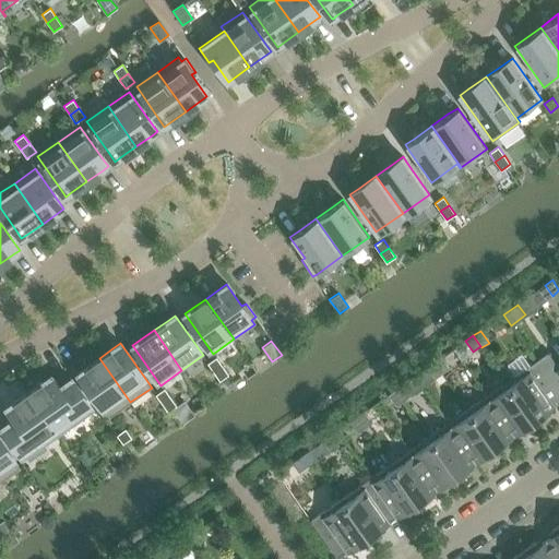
[(558,361),(556,365),(547,353),(536,361),(558,394),(558,361)]
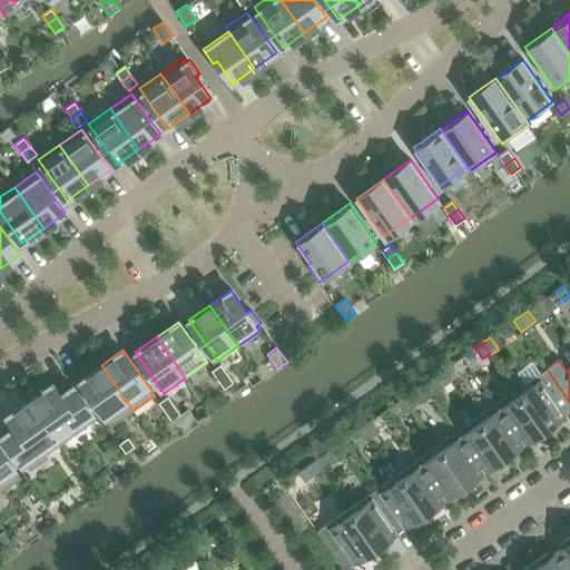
[(220,364),(210,371),(217,380),(227,373),(220,364)]
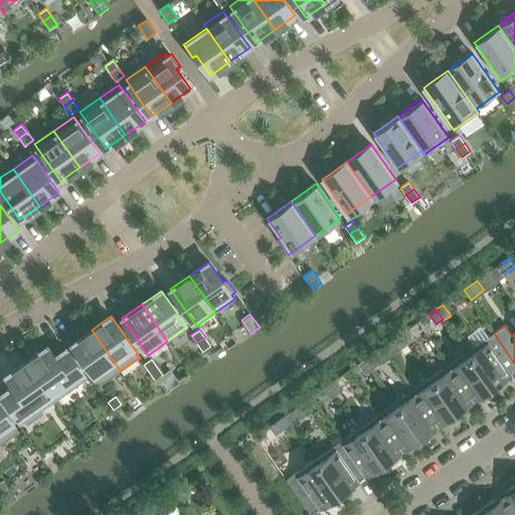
[(120,370),(92,330),(78,338),(71,343),(101,384),(120,370)]
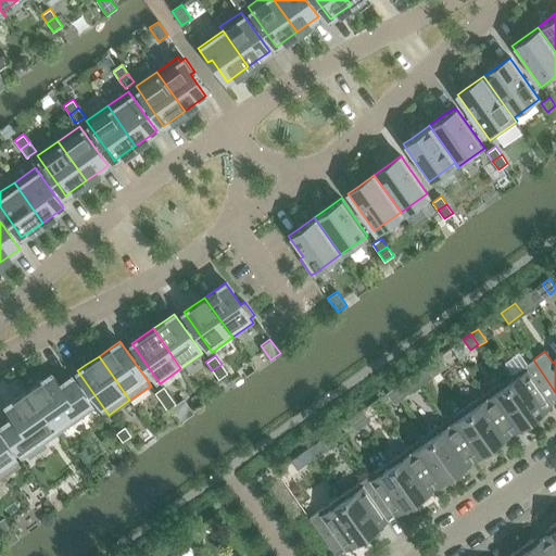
[(439,356),(432,361),(440,371),(446,367),(439,356)]
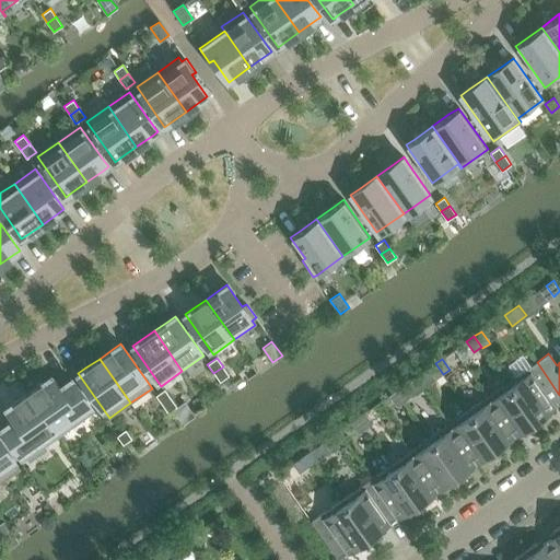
[(553,408),(559,403),(559,395),(537,362),(526,369),(506,383),(509,385),(534,421),(537,426),(548,418),(547,417),(545,413),(549,411),(553,408)]
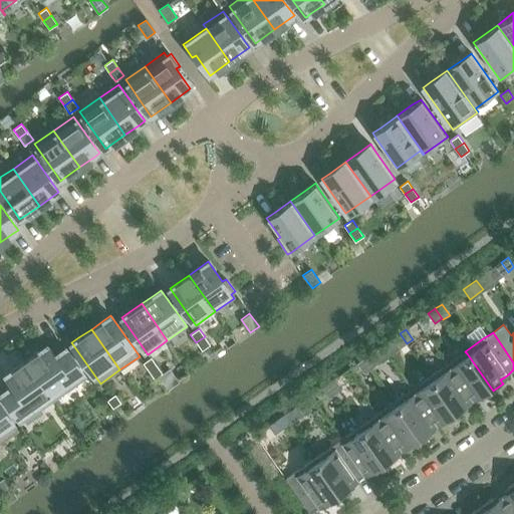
[(400,348),(407,343),(400,333),(393,338),(400,348)]
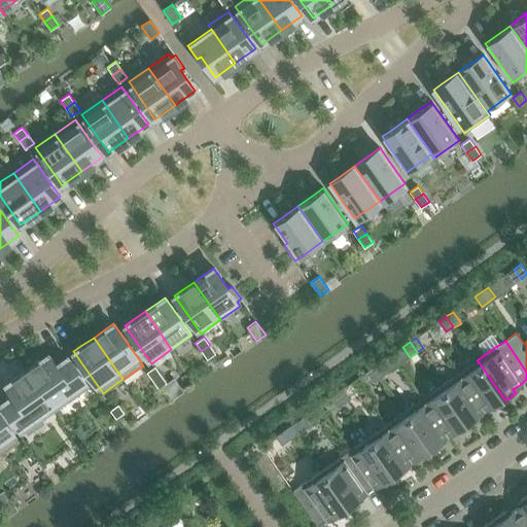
[(215,353),(210,345),(201,351),(207,359),(215,353)]
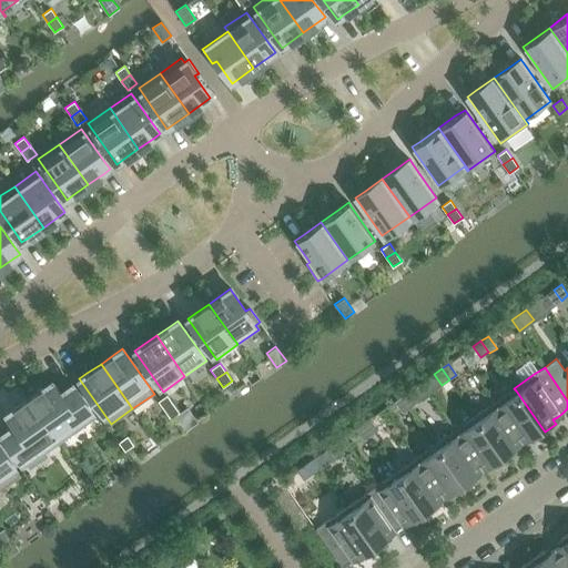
[(91,411),(72,384),(60,393),(54,386),(52,383),(51,382),(50,383),(43,387),(29,397),(37,409),(56,436),(60,442),(95,417),(91,411)]
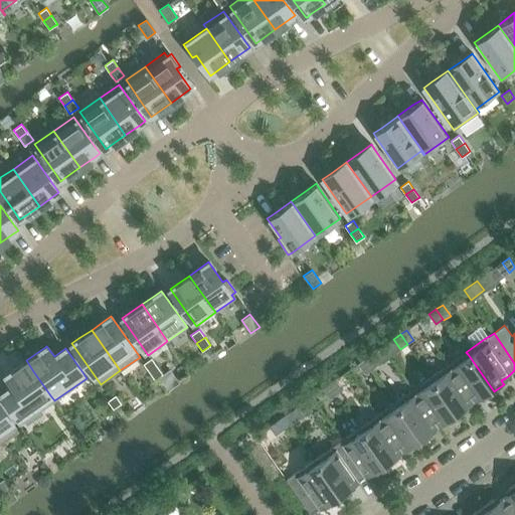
[(483,399),(494,391),(491,387),(468,354),(466,352),(448,365),(473,400),(477,397),(481,395),(482,398),(483,399)]
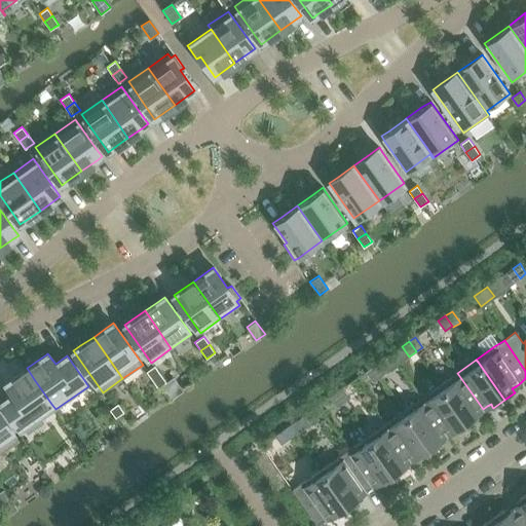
[(379,363),(372,367),(379,377),(386,373),(379,363)]
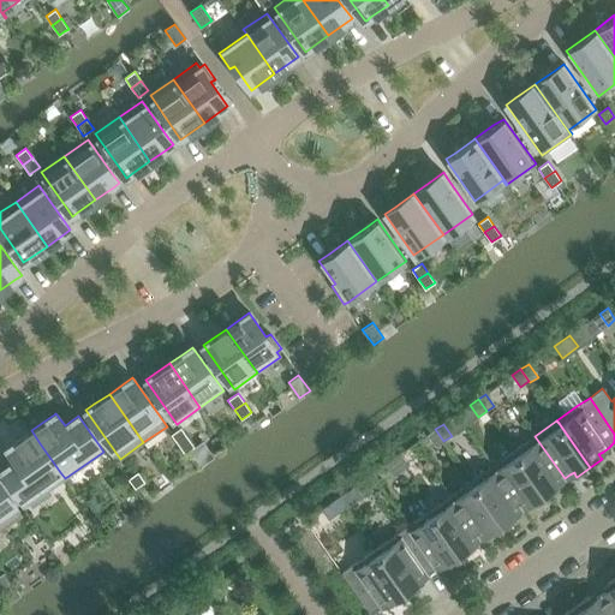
[(171,434),(178,443),(187,437),(180,428),(171,434)]
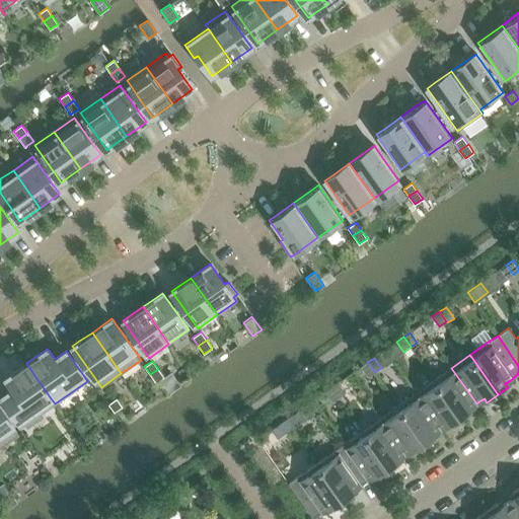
[(368,377),(374,372),(367,362),(361,367),(368,377)]
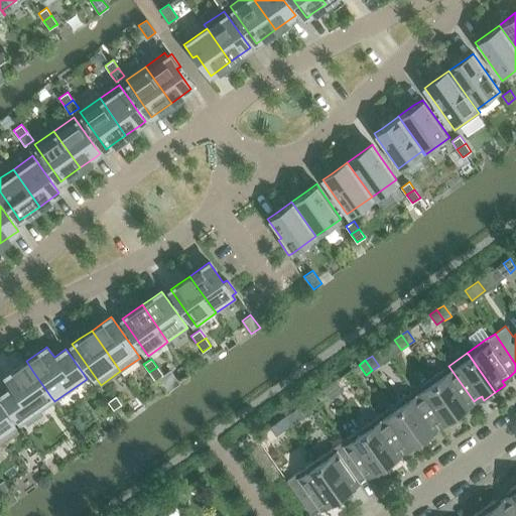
[(33,372),(26,361),(14,370),(7,375),(6,376),(7,377),(9,380),(13,386),(1,394),(19,418),(22,423),(54,401),(50,396),(33,372)]
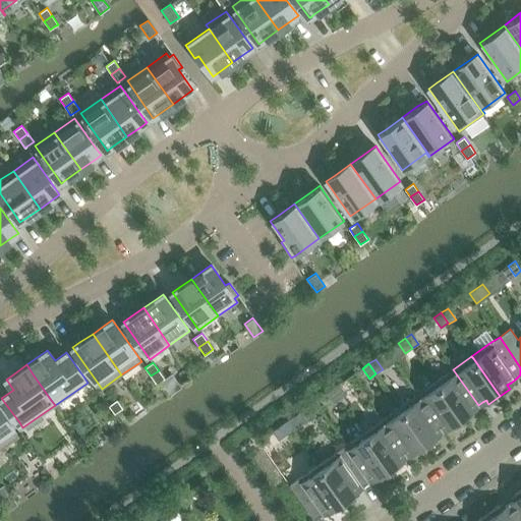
[(474,408),(478,405),(453,369),(436,382),(437,384),(461,417),(463,421),(474,414),(473,413),(471,410),(474,408)]
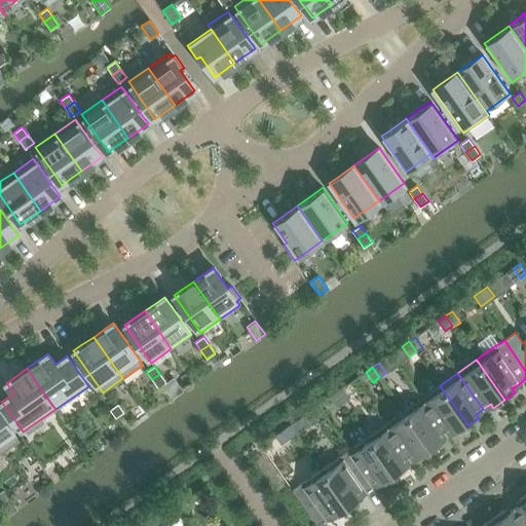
[(166,382),(160,374),(152,379),(157,387),(166,382)]
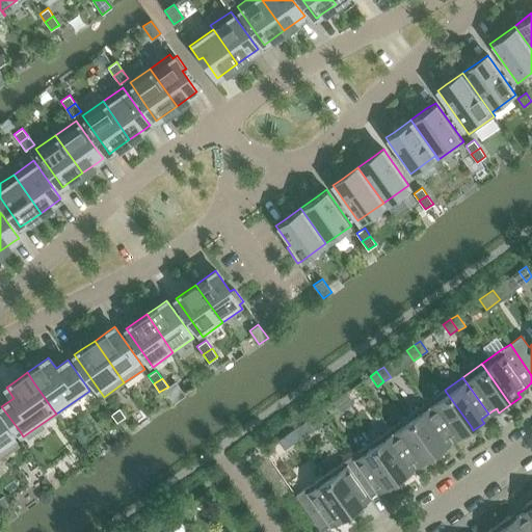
[(462,437),(473,430),(471,426),(446,392),(445,390),(426,403),(427,404),(432,411),(446,430),(452,440),(456,436),(459,434),(461,436),(462,437)]
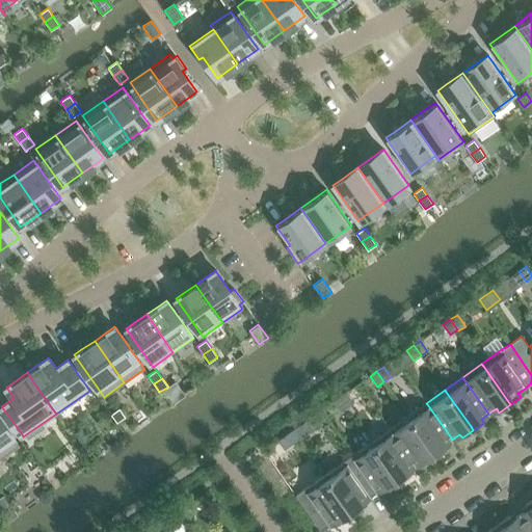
[(346,393),(340,397),(347,407),(354,403),(346,393)]
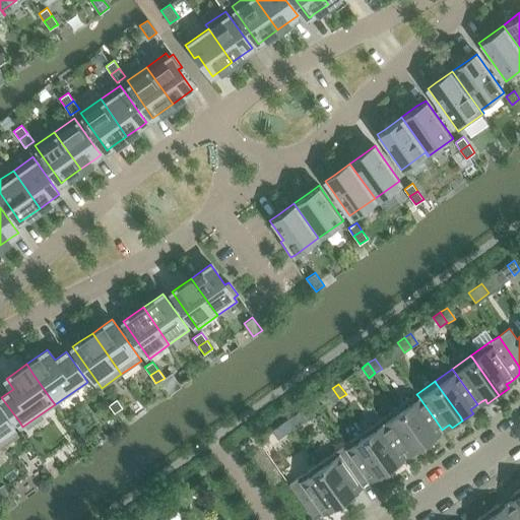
[(332,403),(339,398),(332,388),(325,393),(332,403)]
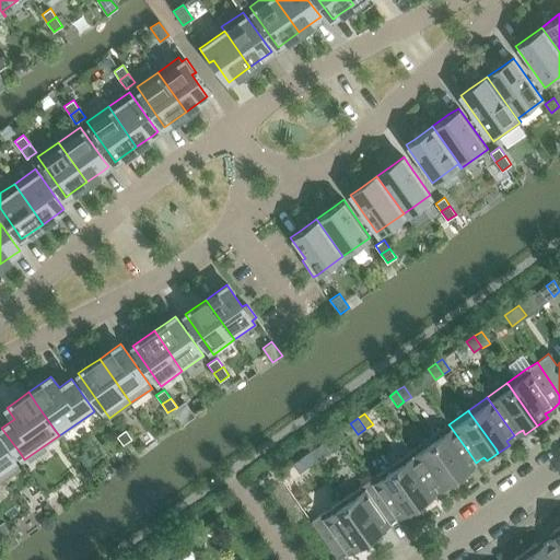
[(471,465),(476,463),(469,453),(455,433),(450,426),(448,424),(430,438),(431,439),(457,476),(459,480),(470,473),(470,471),(468,468),(471,465)]
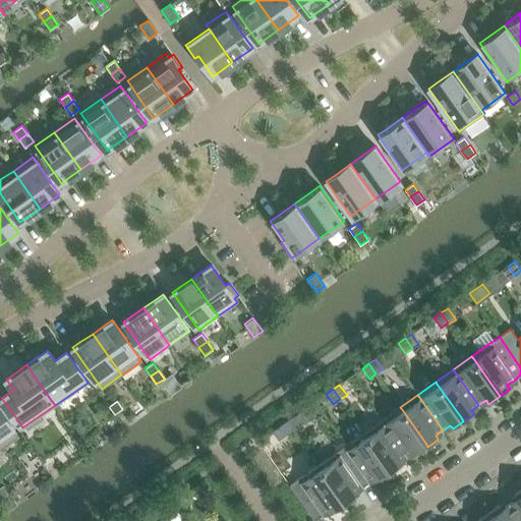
[(117,399),(109,405),(114,413),(122,408),(117,399)]
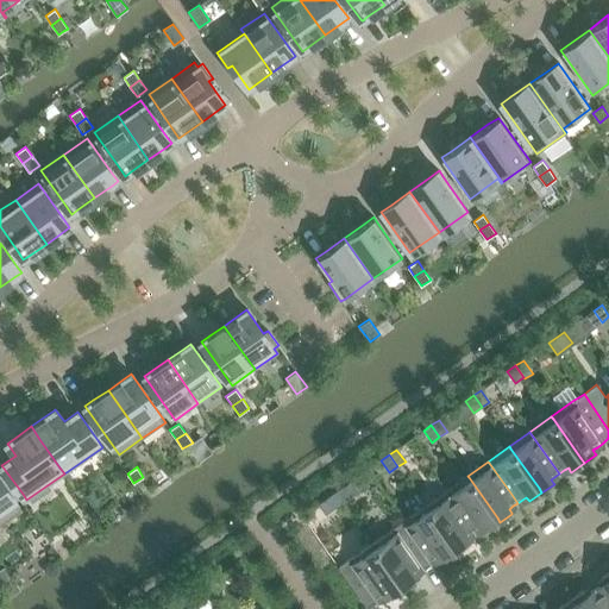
[(488,531),(500,522),(497,518),(469,477),(468,476),(446,490),(476,533),(479,529),(484,526),(484,527),(487,529),(488,531)]
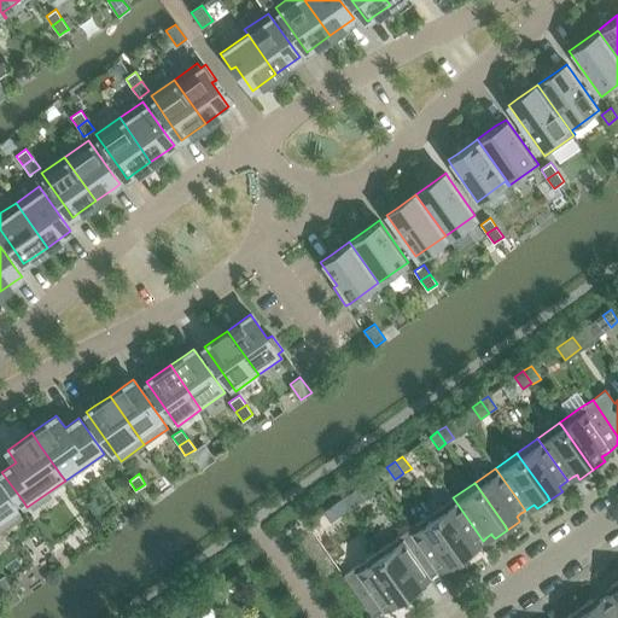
[(16,508),(0,485),(0,532),(22,518),(16,508)]
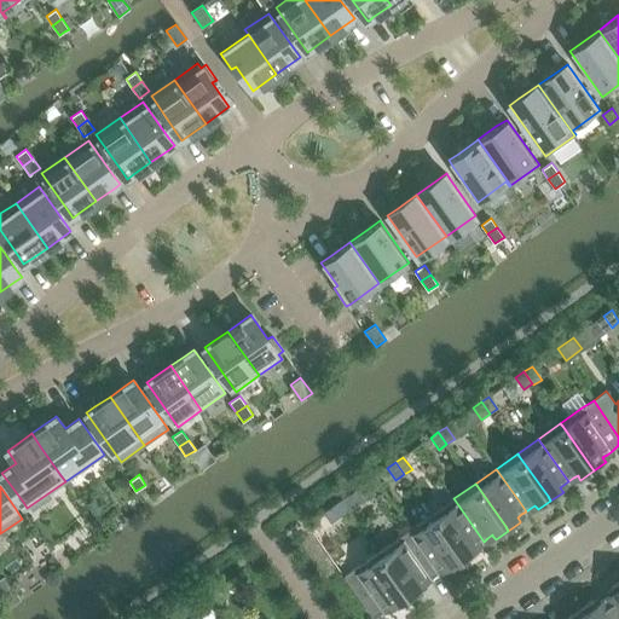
[(357,489),(341,501),(348,510),(364,499),(357,489)]
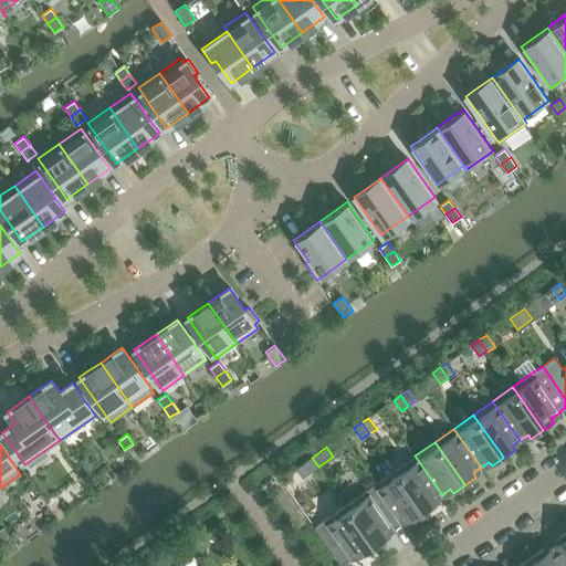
[(438,498),(442,495),(435,484),(421,465),(416,458),(415,456),(395,470),(396,471),(422,509),(426,513),(437,505),(436,503),(433,501),(438,498)]
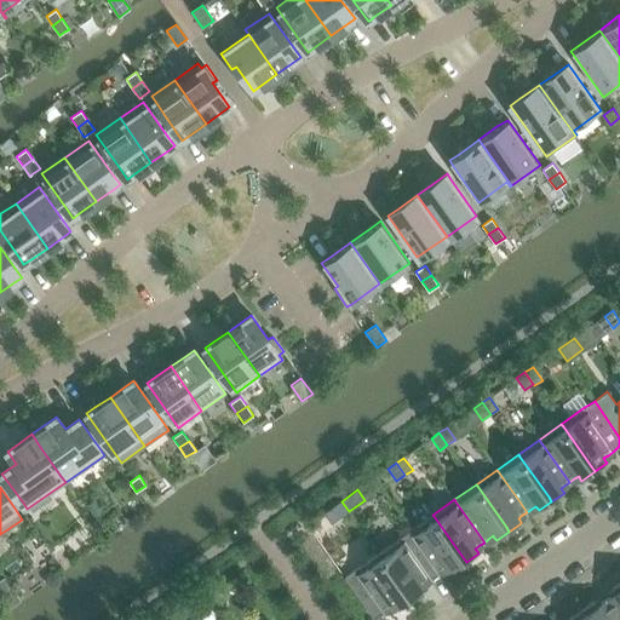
[(331,523),(349,511),(342,501),(325,514),(331,523)]
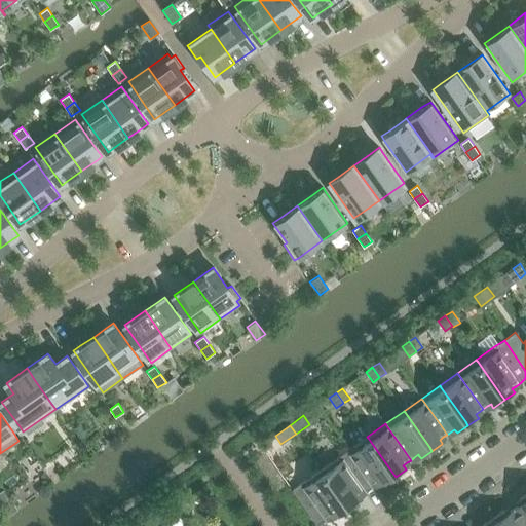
[(384,484),(396,477),(392,473),(368,438),(367,437),(348,449),(349,451),(374,485),(378,483),(382,480),(384,483),(384,484)]
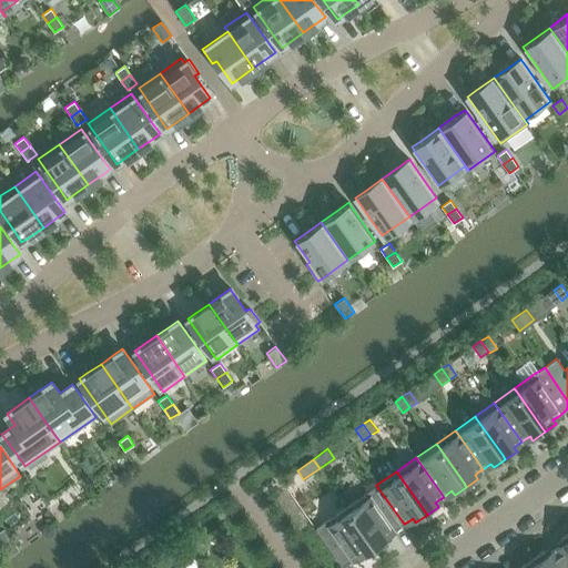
[(394,531),(404,524),(377,487),(376,485),(346,507),(347,508),(374,546),(377,550),(388,541),(387,540),(385,537),(389,535),(394,531)]
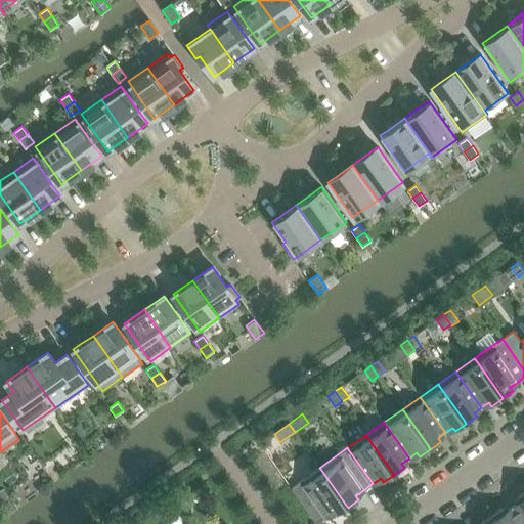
[(319,468),(291,487),(316,523),(326,516),(331,513),(334,511),(336,514),(337,515),(348,508),(345,504),(320,469),(319,468)]
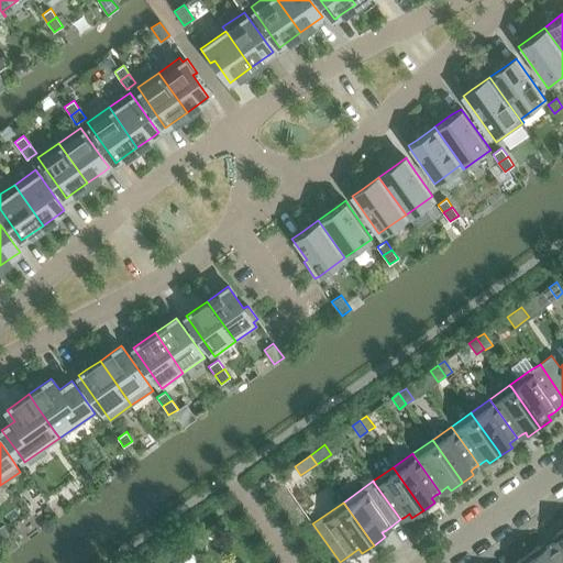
[(554,541),(550,544),(558,554),(562,562),(562,528),(555,534),(556,536),(558,539),(554,541)]
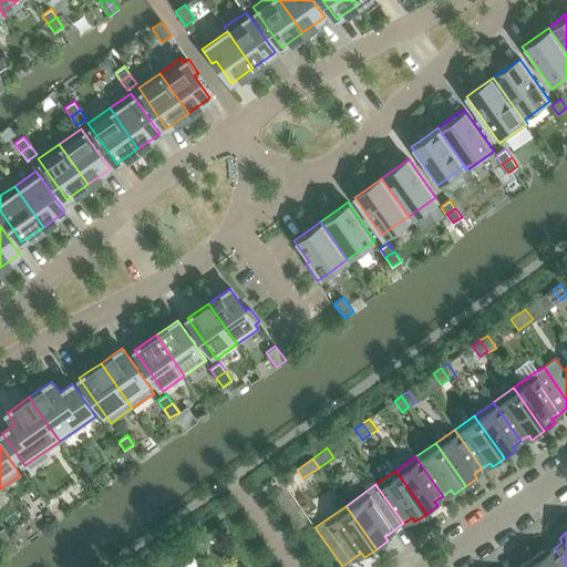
[(189,565),(205,553),(196,540),(179,553),(189,565)]
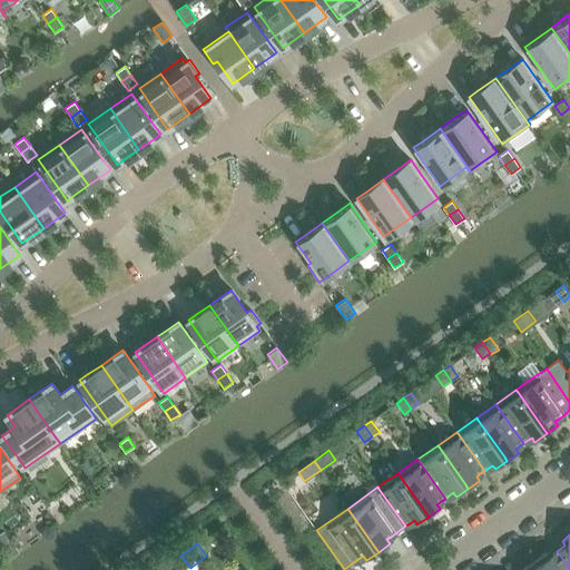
[(546,552),(534,560),(538,564),(541,569),(569,569),(564,561),(557,551),(552,553),(549,557),(547,553),(546,552)]
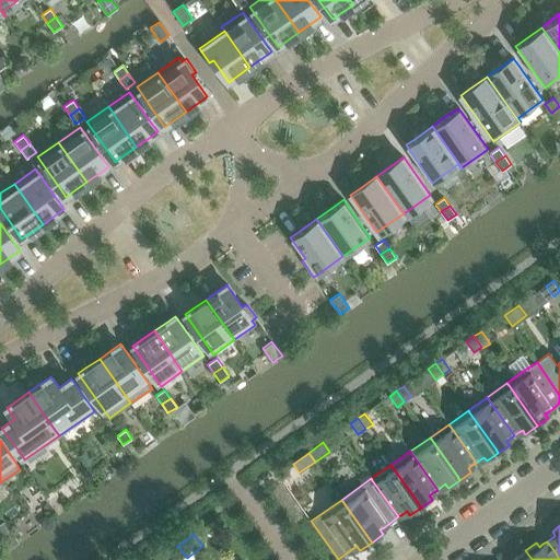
[(532,559),(528,555),(525,550),(513,559),(514,559),(532,559)]
